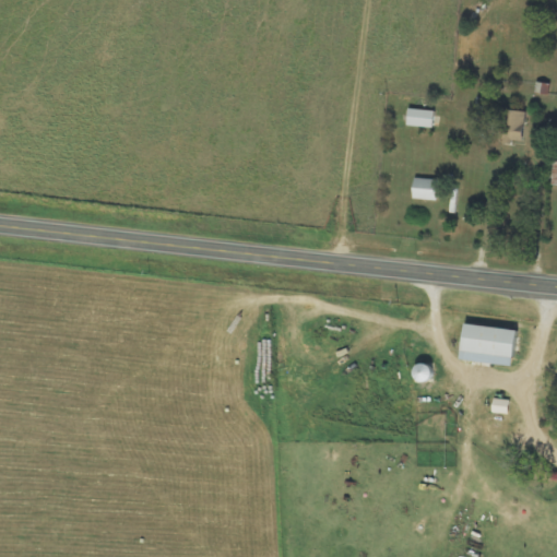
[(405,126),(431,127),(433,109),(405,109),(405,126)]
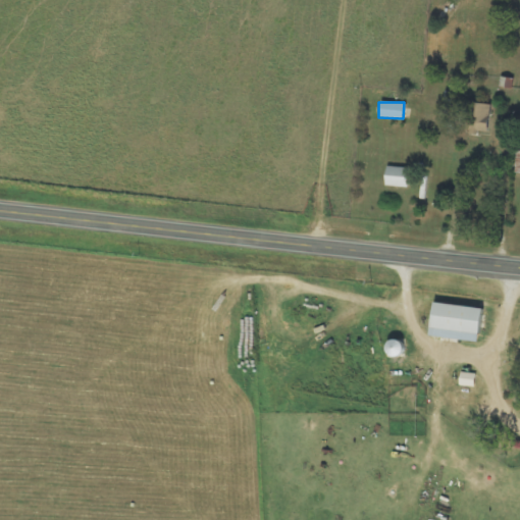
[(487,104),(465,103),(464,132),(486,132),(487,104)]
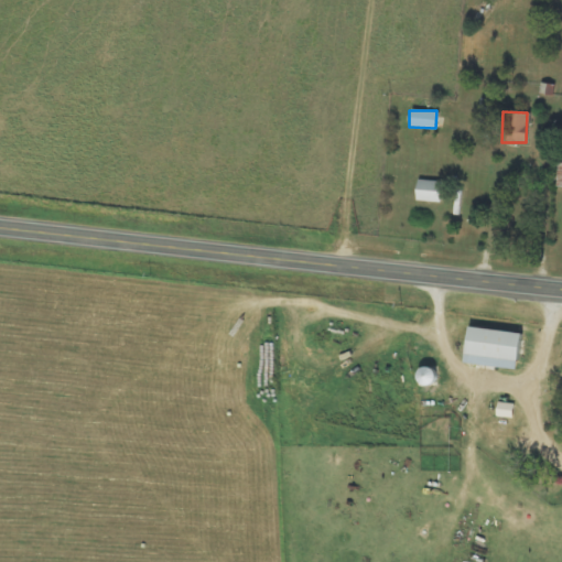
[(414,201),(439,202),(440,181),(415,180),(414,201)]
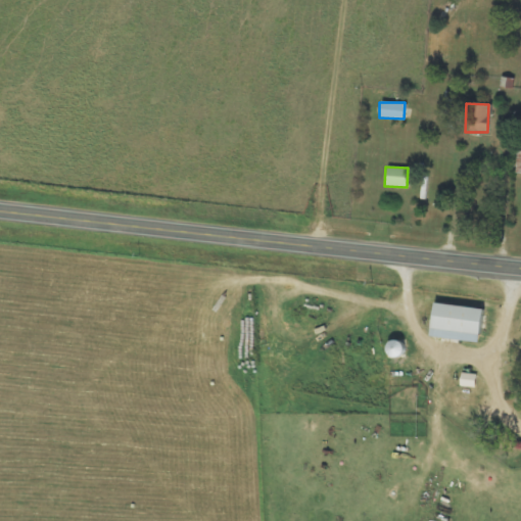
[(481,310),(432,302),(427,336),(476,343),(481,310)]
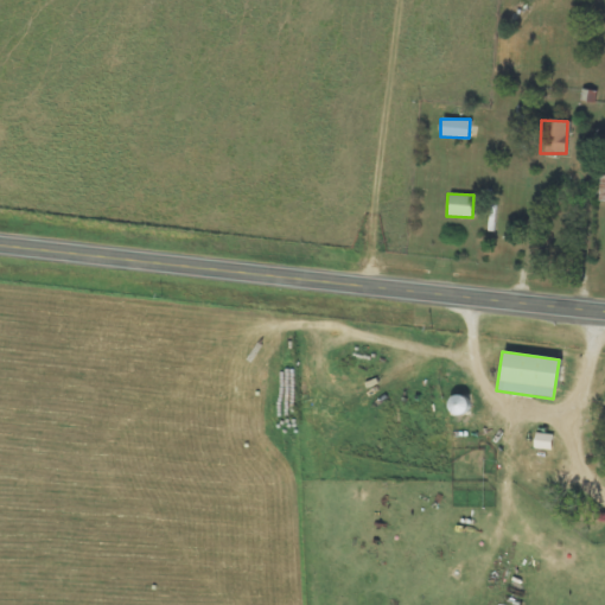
[(549,450),(551,433),(533,433),(533,449),(549,450)]
